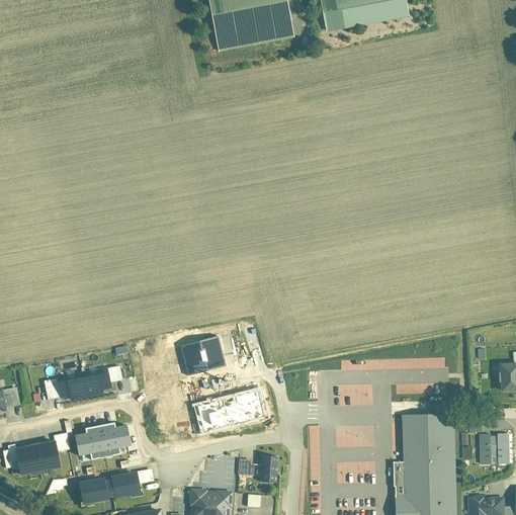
[(206,0),(215,49),(290,36),(283,0),(206,0)]
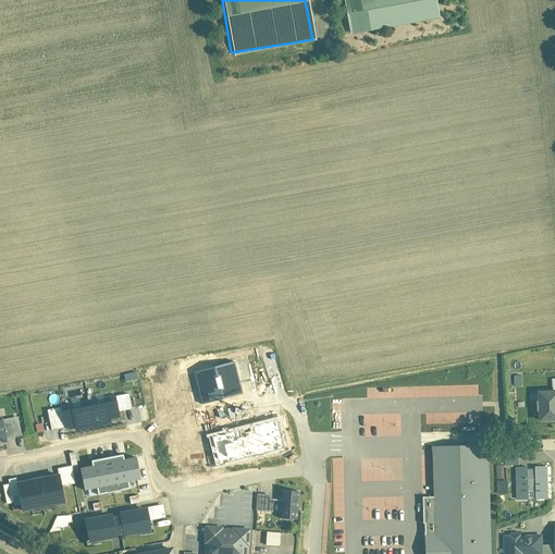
[(342,0),(348,32),(440,16),(435,0),(342,0)]
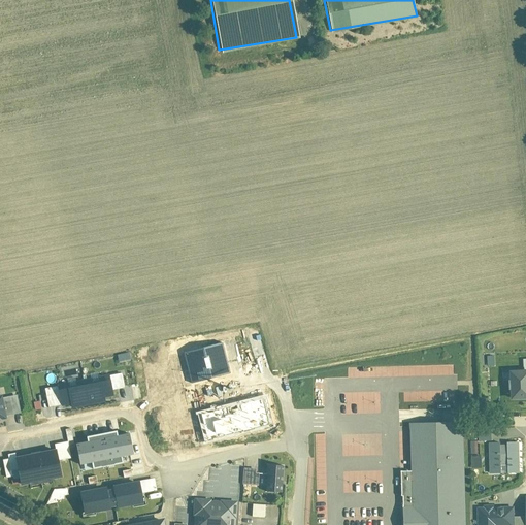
[(247,335),(237,337),(241,356),(251,354),(247,335)]
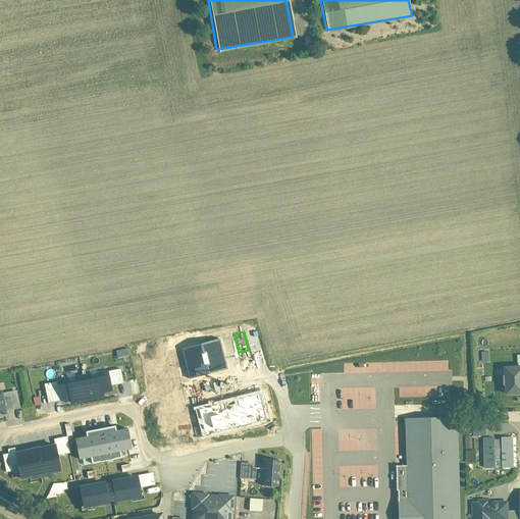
[(219,339),(182,349),(190,378),(227,368),(219,339)]
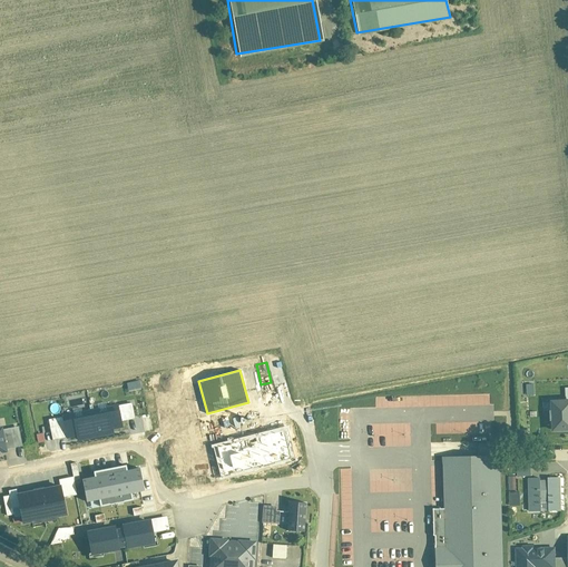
[(567,396),(549,399),(552,426),(567,423),(567,396)]
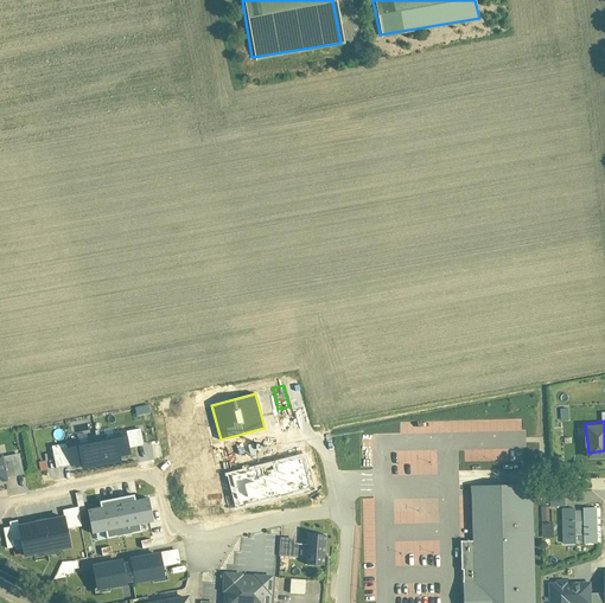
[(65,443),(70,464),(80,463),(81,467),(121,460),(120,455),(131,454),(129,448),(126,430),(120,431),(119,427),(65,436),(65,443)]
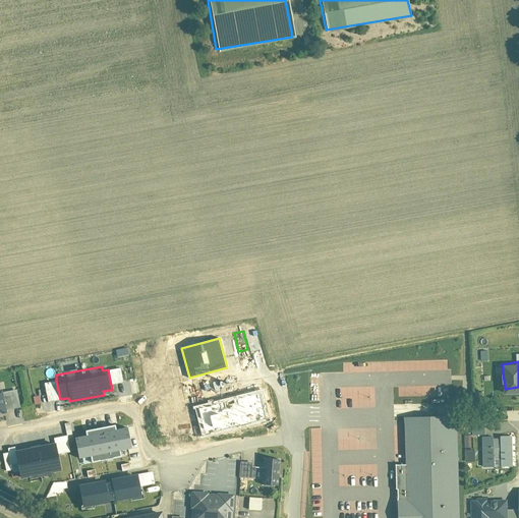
[(120,367),(108,369),(111,385),(123,382),(120,367)]
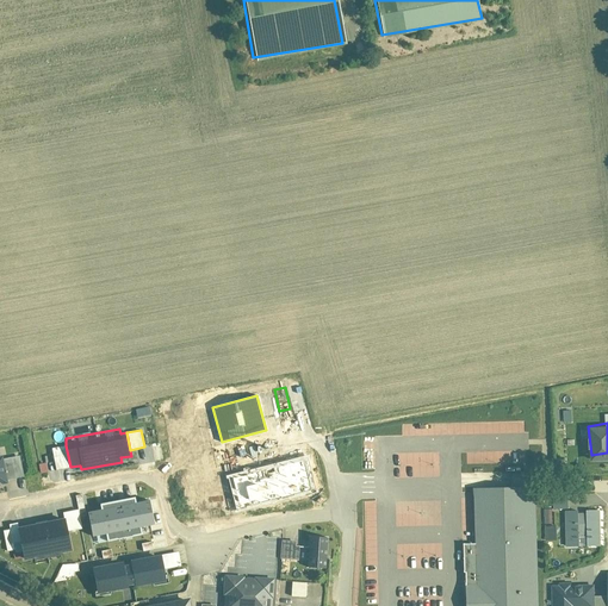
[(70,467),(66,445),(53,448),(56,469),(70,467)]
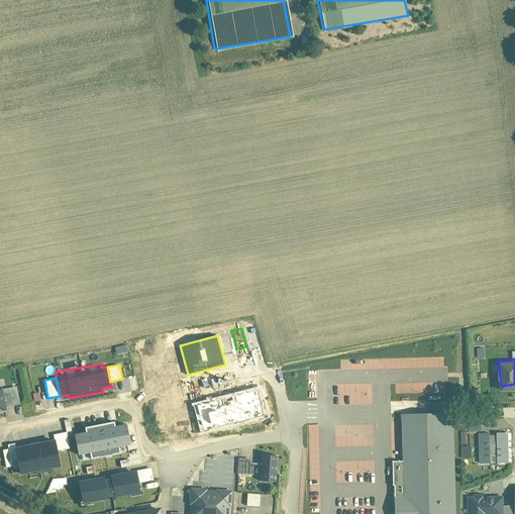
[(0,411),(7,410),(6,406),(20,404),(17,386),(3,389),(3,387),(0,388),(0,411)]
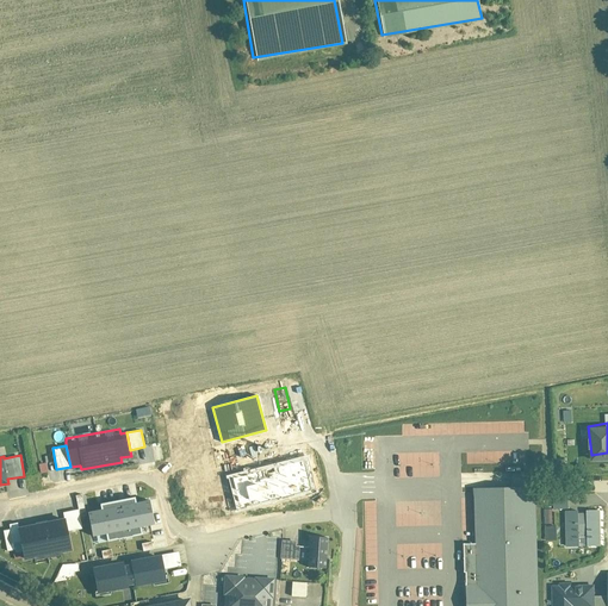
[(229,476),(239,511),(315,491),(306,456),(229,476)]
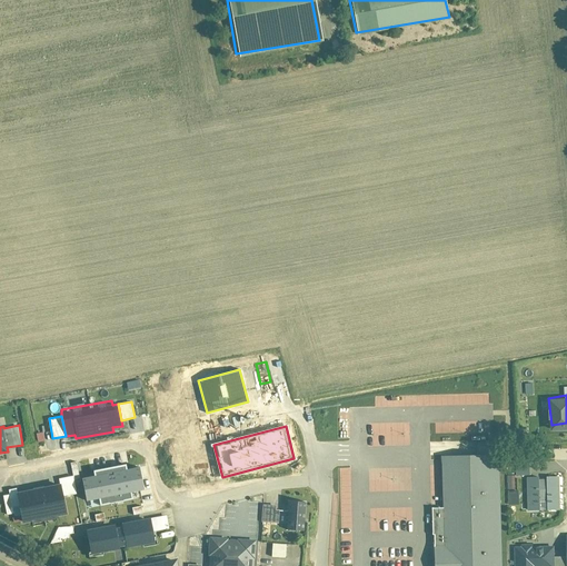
[(448,508),(437,508),(438,543),(429,544),(429,565),(497,565),(496,457),(447,458),(448,508)]
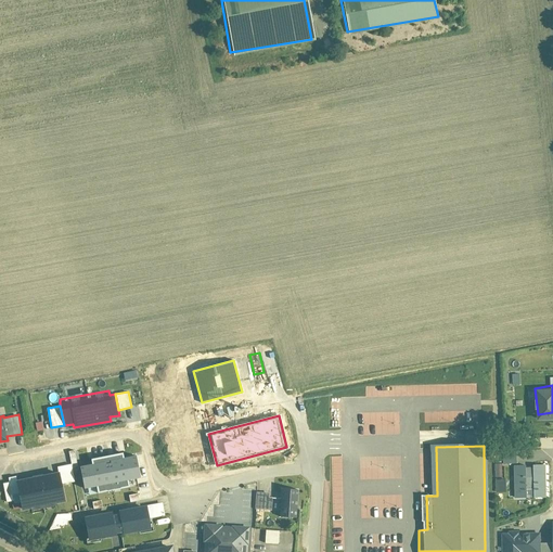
[(92,463),(79,466),(84,489),(98,486),(99,491),(129,485),(128,479),(140,476),(136,454),(125,457),(124,451),(91,458),(92,463)]
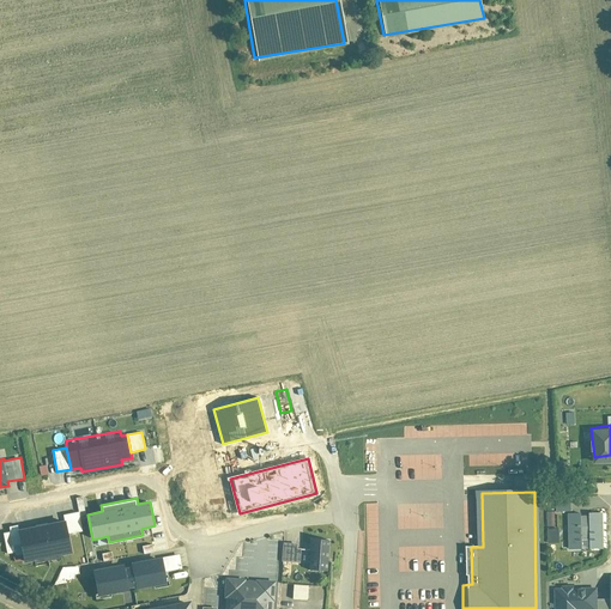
[(598,509),(566,510),(567,543),(578,542),(578,529),(586,528),(586,542),(599,542),(598,509)]
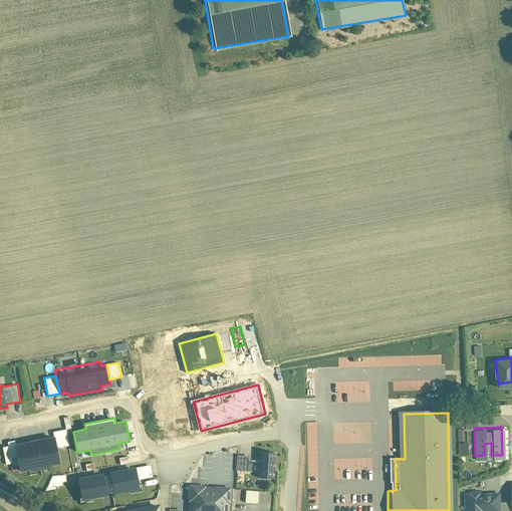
[(65,429),(53,432),(54,435),(57,448),(69,446),(65,429)]
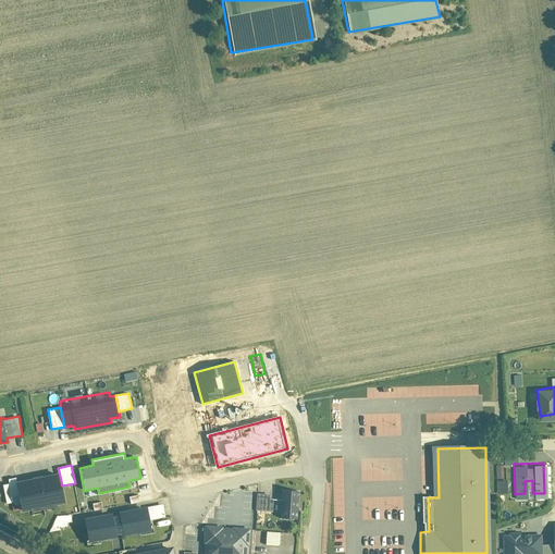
[(59,471),(17,480),(22,504),(23,511),(65,502),(62,485),(59,471)]
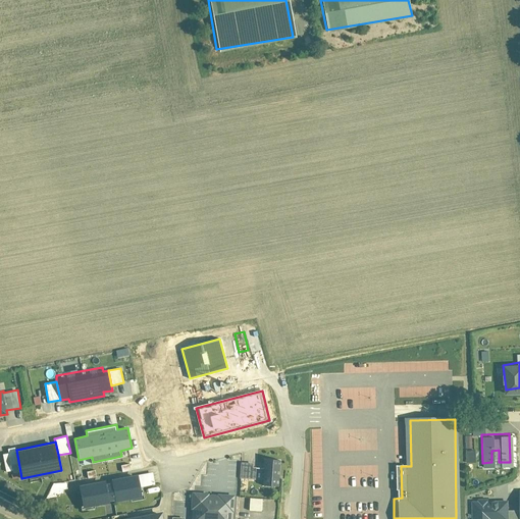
[(16,450),(15,448),(10,449),(11,454),(3,456),(6,472),(12,470),(13,473),(20,472),(16,450)]
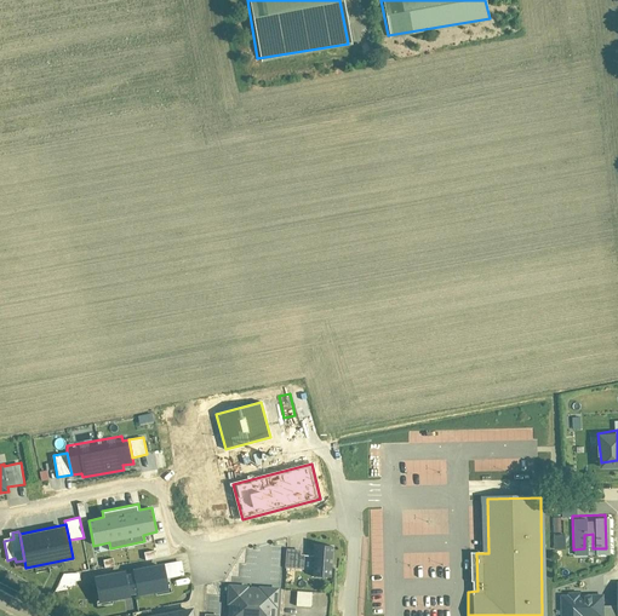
[(328,574),(331,539),(309,539),(307,573),(328,574)]
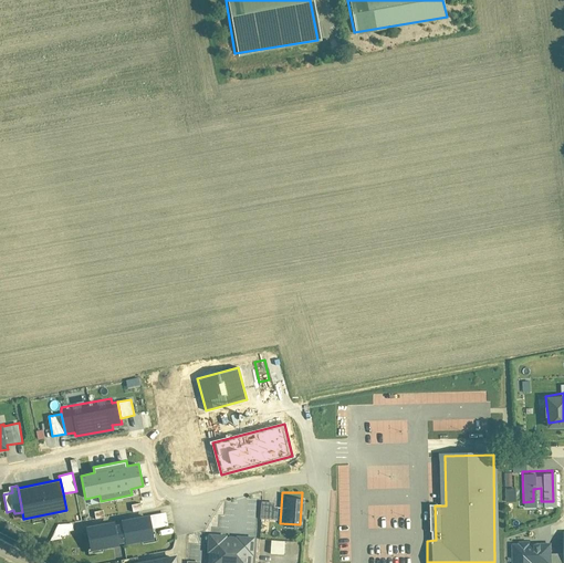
[(147,510),(83,523),(89,549),(153,535),(147,510)]
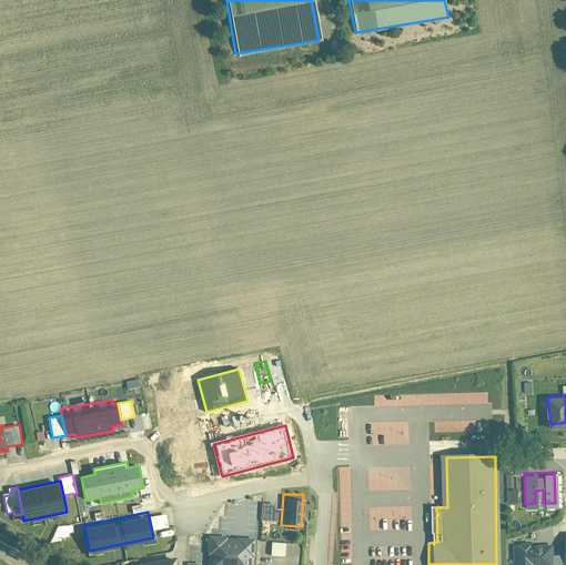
[(165,512),(151,515),(153,525),(168,523),(165,512)]
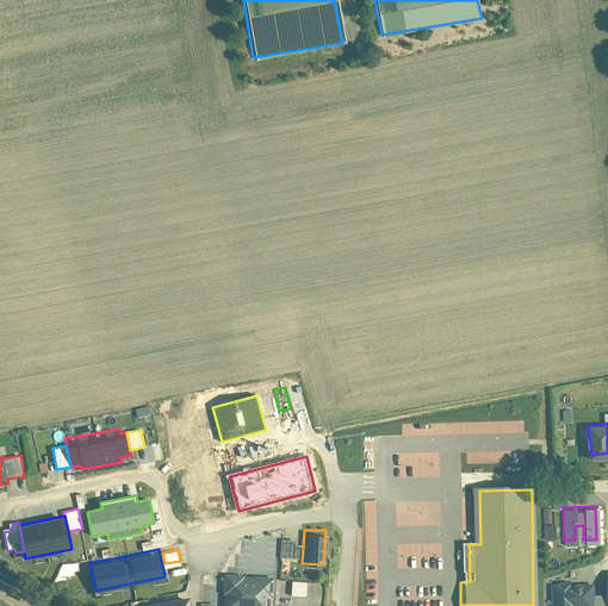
[(271,605),(273,573),(228,570),(224,605),(271,605)]
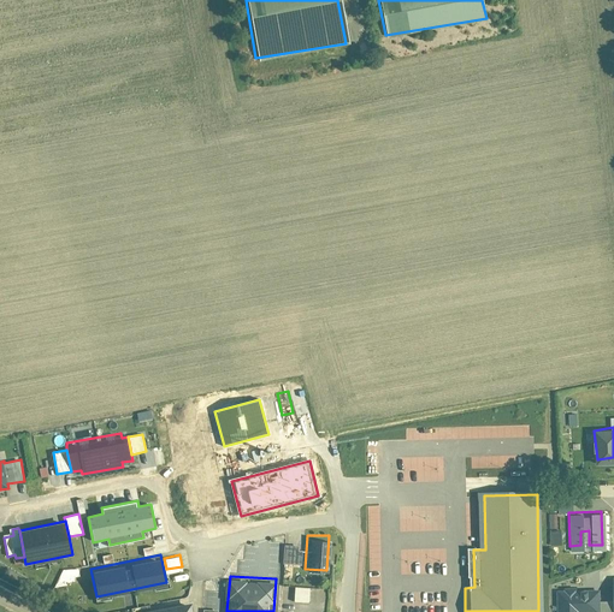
[(595,611),(595,588),(554,589),(554,611),(595,611)]
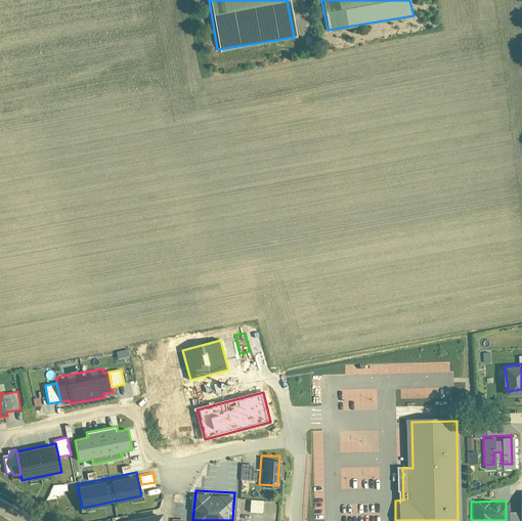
[(164,520),(163,510),(121,518),(121,520),(164,520)]
